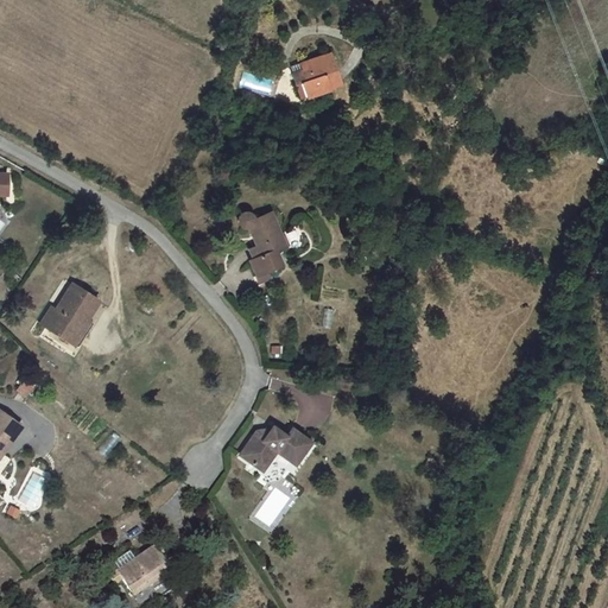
[(299,80),(303,94),(340,83),(330,52),(290,64),(292,71),(290,71),(292,82),(299,80)]
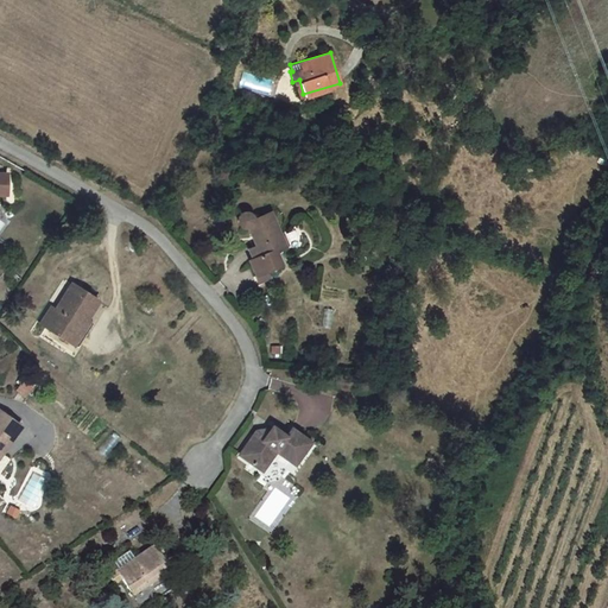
[(297,96),(303,94),(299,80),(292,82),(297,96)]
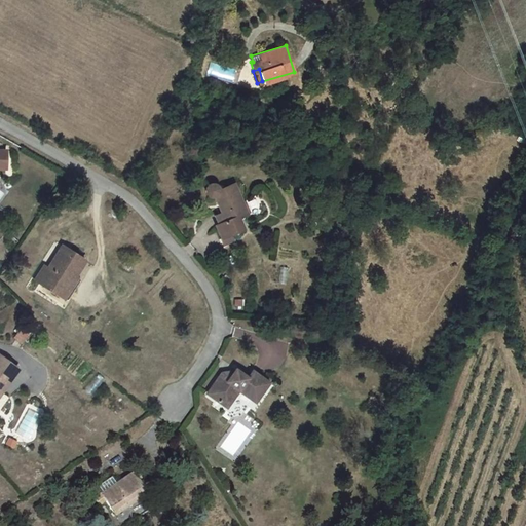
[(239,195),(219,168),(207,179),(204,178),(201,177),(199,178),(197,179),(197,182),(200,186),(204,187),(207,186),(216,198),(210,203),(217,212),(213,216),(222,226),(241,211),(233,201),(239,195)]
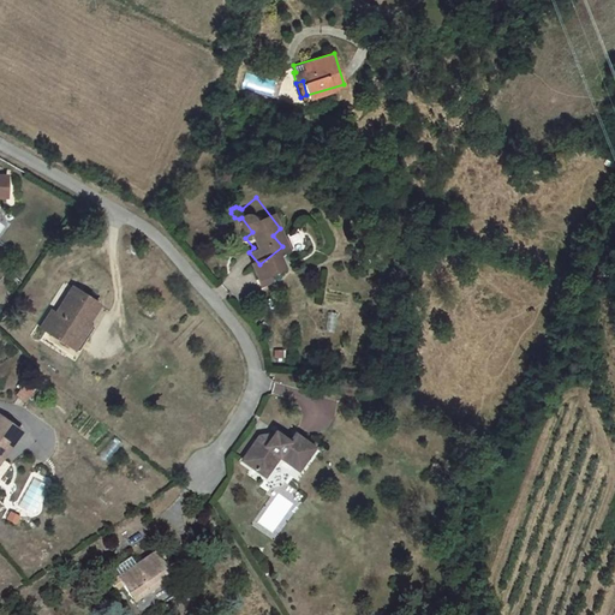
[(73,347),(89,322),(102,303),(67,279),(37,324),(73,347)]
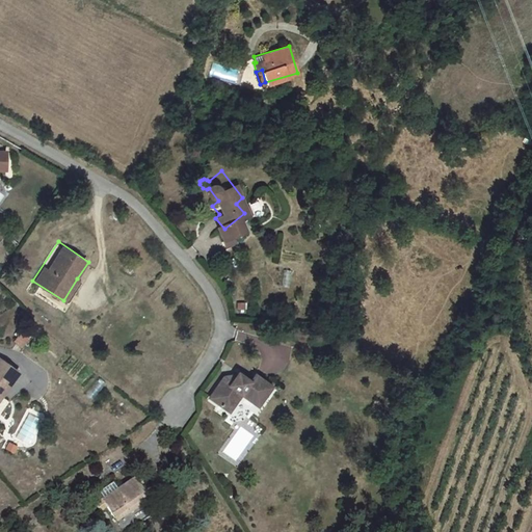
[(87,285),(77,278),(63,300),(73,307),(87,285)]
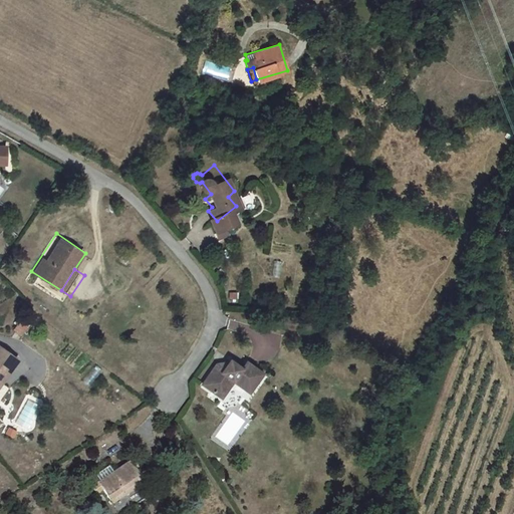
[(30,326),(22,318),(15,326),(22,334),(30,326)]
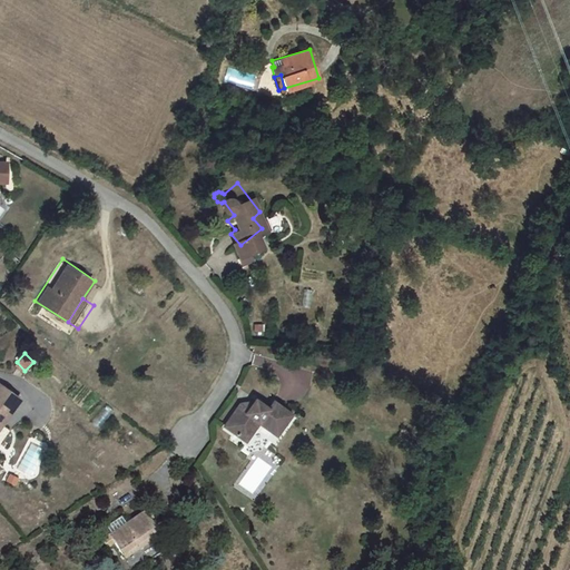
[(0,444),(11,430),(2,424),(21,399),(0,383),(0,444)]
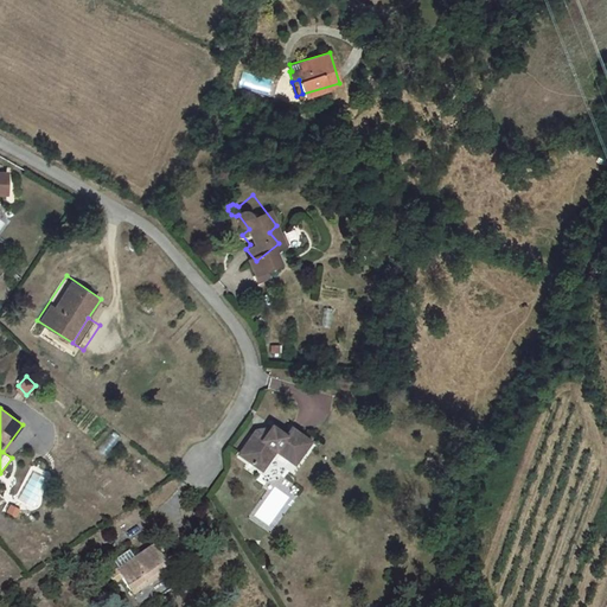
[(311,440),(291,427),(285,434),(270,425),(261,439),(251,433),(236,455),(261,473),(276,451),(295,464),(311,440)]
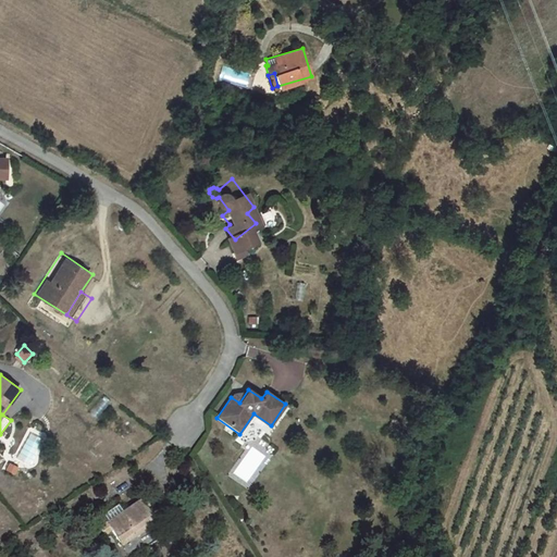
[(158,519),(141,493),(107,516),(123,541),(158,519)]
